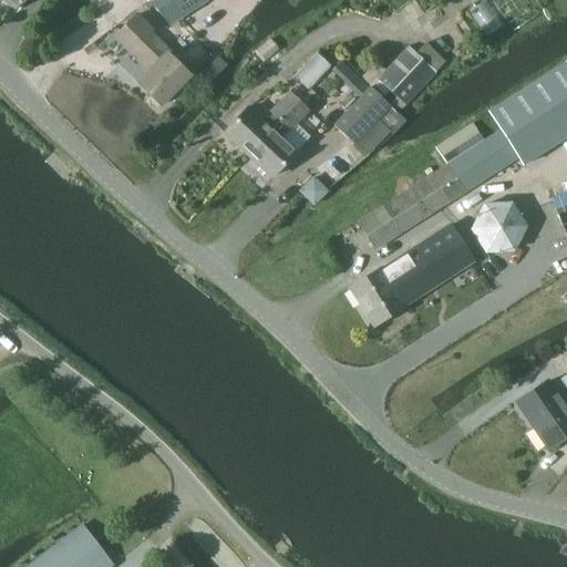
[(3,0),(13,10),(22,0),(3,0)]
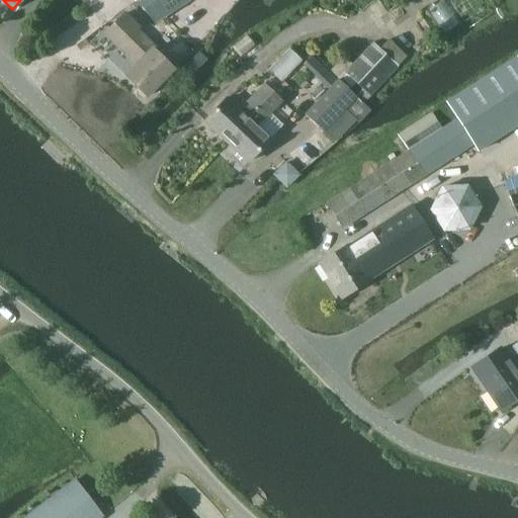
[(147,0),(137,0),(131,4),(147,19),(157,9),(160,12),(171,0),(148,0),(147,0)]
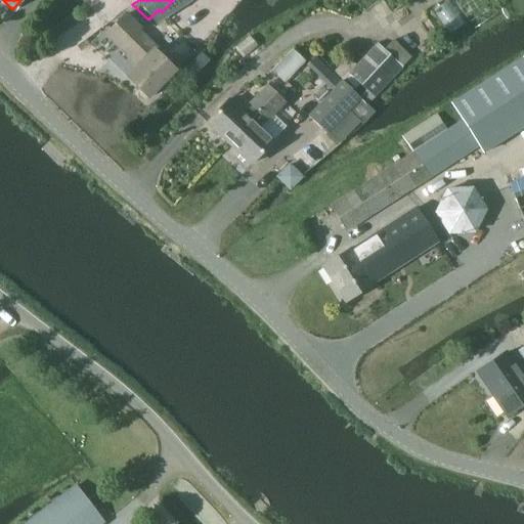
[(148,98),(174,72),(162,60),(165,57),(138,31),(140,29),(126,15),(106,35),(138,66),(127,77),(148,98)]
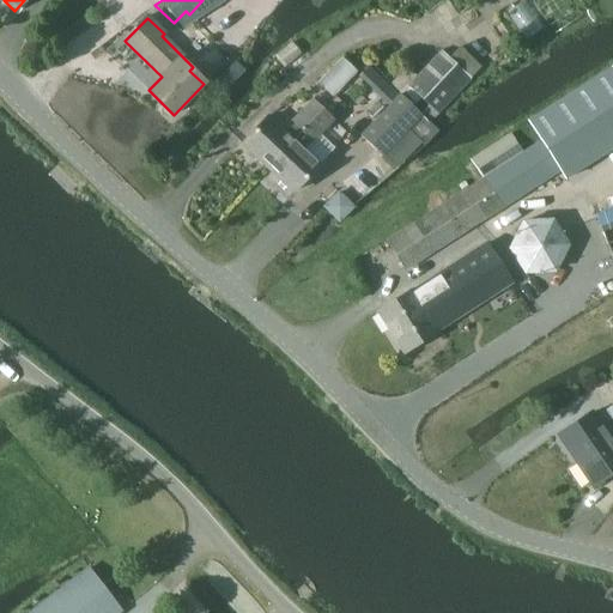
[(401,97),(423,116),(431,125),(480,71),(459,49),(448,60),(442,54),(401,97)]
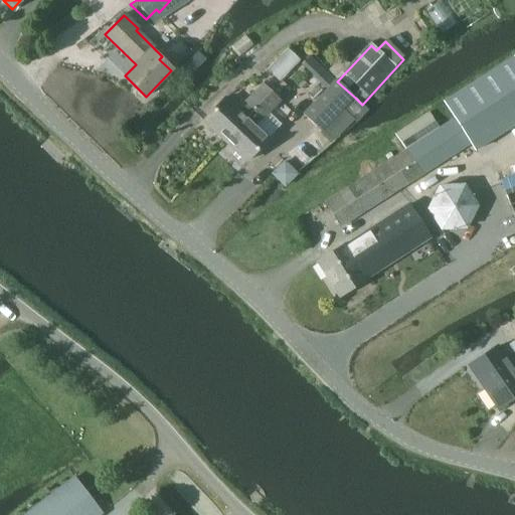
[(282,81),(302,60),(288,47),(268,68),(282,81)]
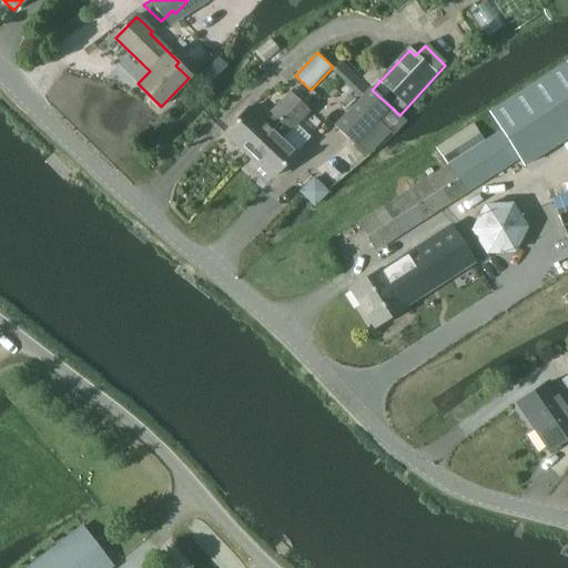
[(343,57),(333,69),(361,93),(371,81),(343,57)]
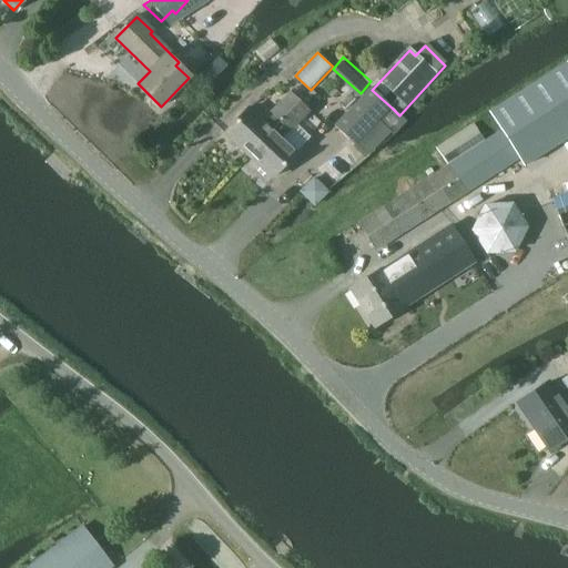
[(567,137),(567,73),(563,66),(489,113),(500,132),(485,143),(474,127),(437,151),(447,166),(378,212),(371,201),(352,214),(375,251),(518,159),(523,166),(567,137)]
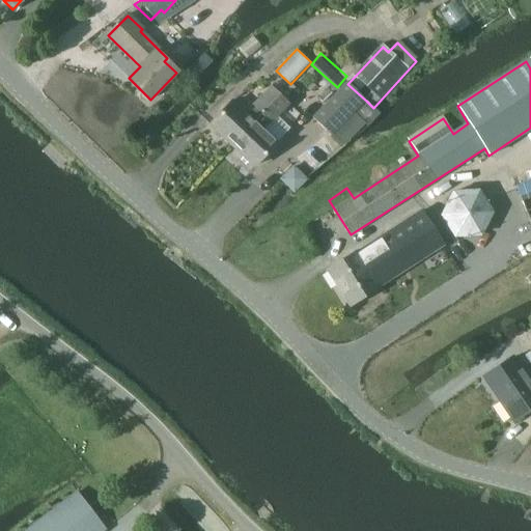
[(313,119),(331,137),(366,101),(347,84),(313,119)]
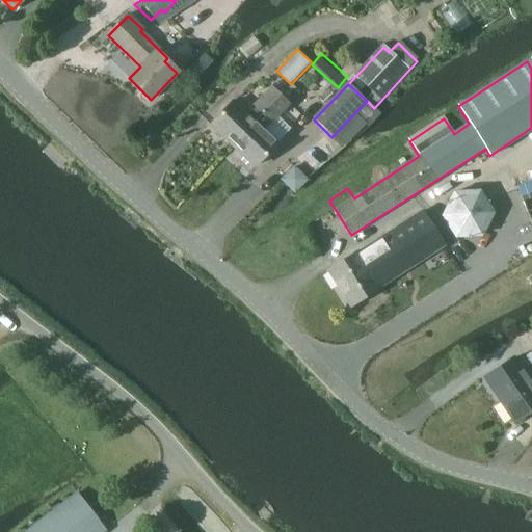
[(234,145),(280,97),(270,88),(254,106),(256,108),(247,117),(233,104),(212,126),(234,145)]
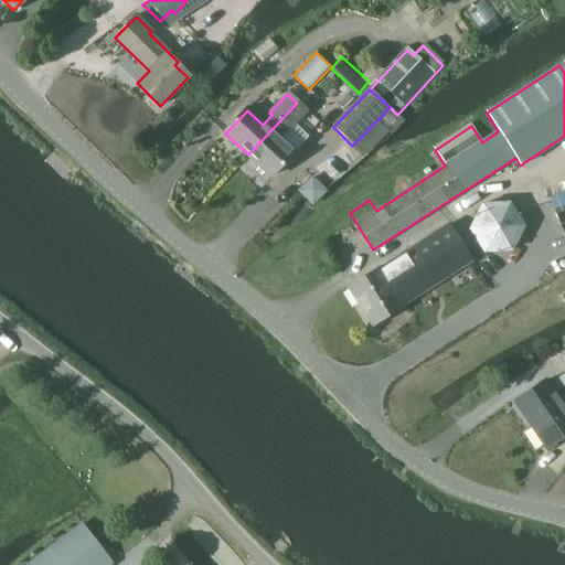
[(297,103),(248,155),(272,177),(294,153),(278,139),(287,129),(289,131),(307,113),(297,103)]
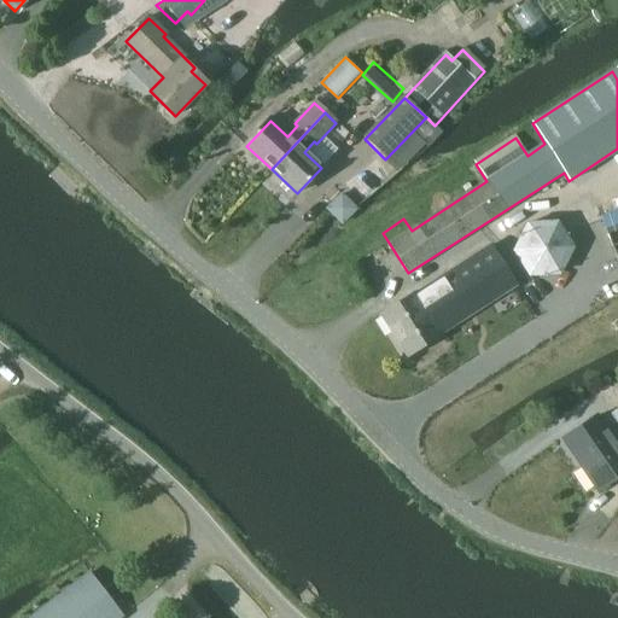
[(327,133),(338,143),(350,129),(340,120),(327,133)]
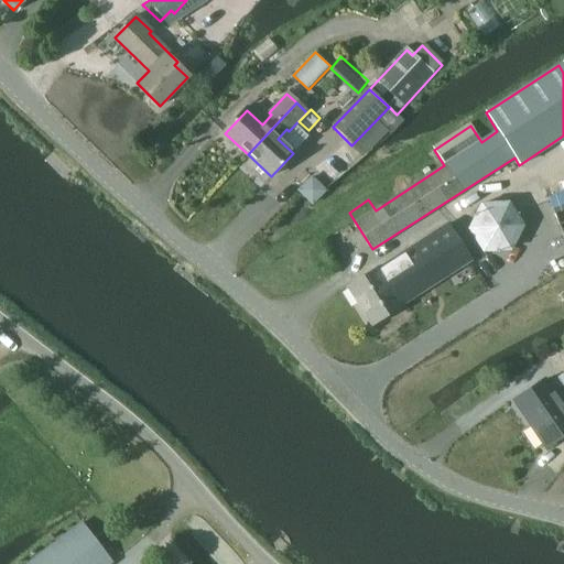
[(314,172),(299,185),(313,201),(327,187),(314,172)]
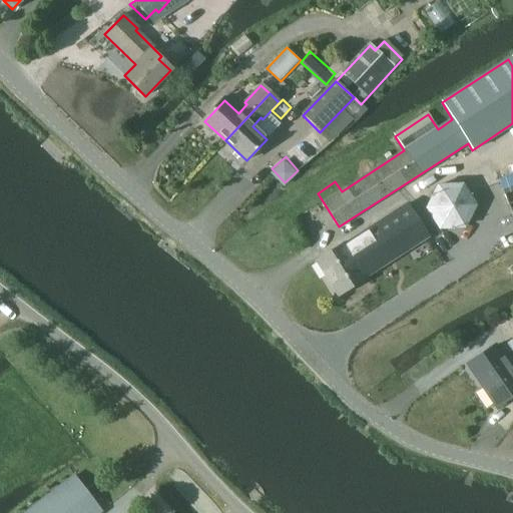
[(512,217),(512,174),(499,180),(512,217)]
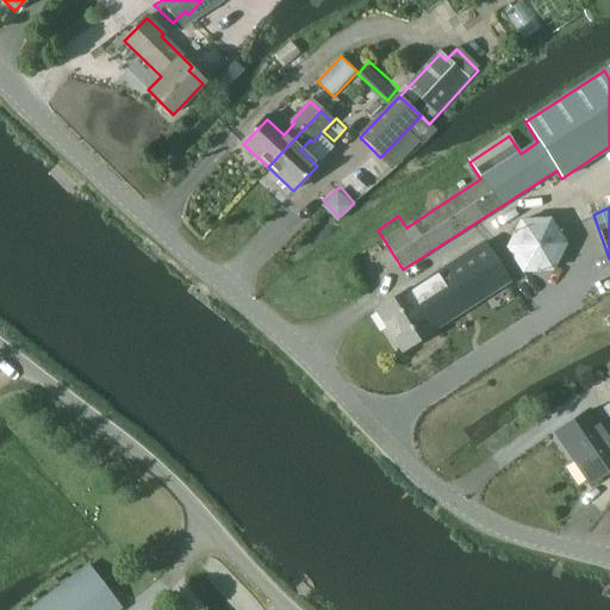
[(561,240),(561,238),(560,232),(559,228),(556,224),(553,219),(545,215),(535,212),(527,213),(523,215),(518,218),(515,222),(511,226),(510,231),(509,236),(509,241),(510,247),(514,255),(518,259),(522,262),(527,263),(533,265),(537,265),(543,263),(547,262),(552,257),(555,255),(559,249),(560,244),(561,240)]
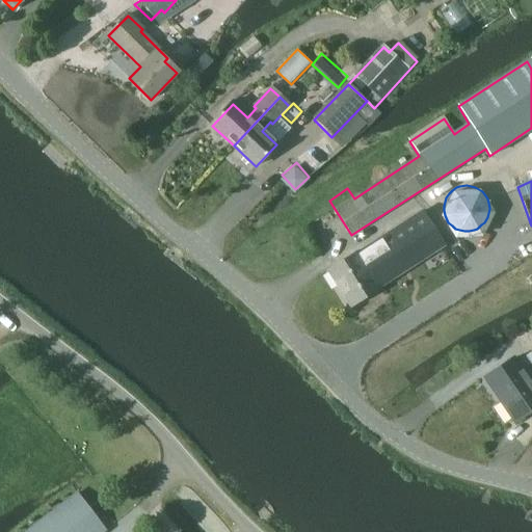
[(357,253),(328,271),(351,307),(380,288),(378,286),(444,243),(423,212),(358,254),(357,253)]
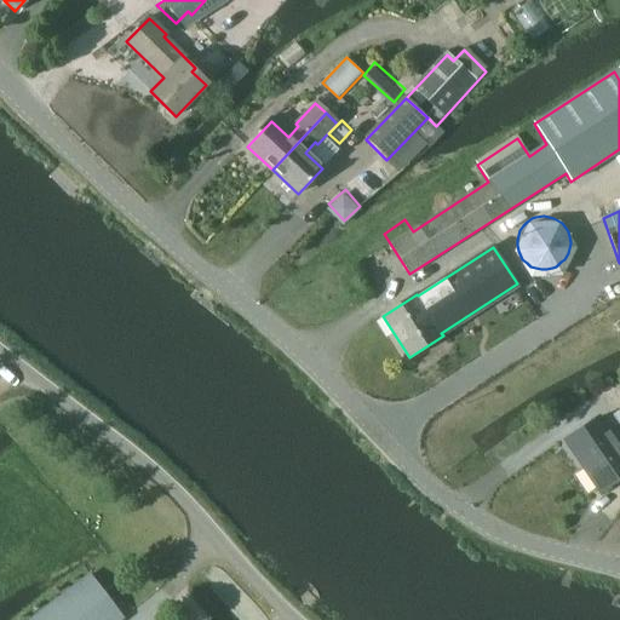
[(583,465),(619,440),(619,409),(613,415),(619,425),(619,429),(610,436),(598,418),(566,441),(583,465)]
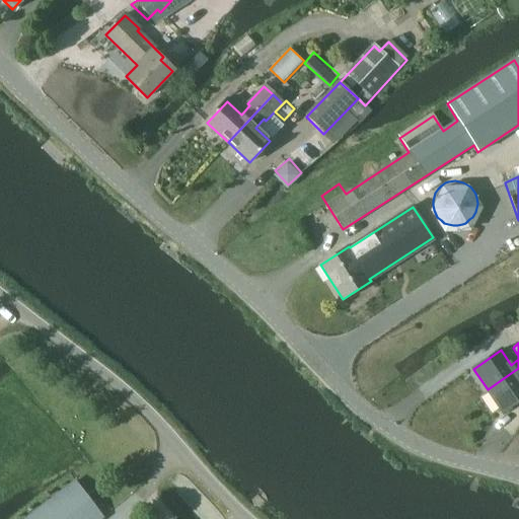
[(518,368),(488,389),(503,411),(518,399),(518,368)]
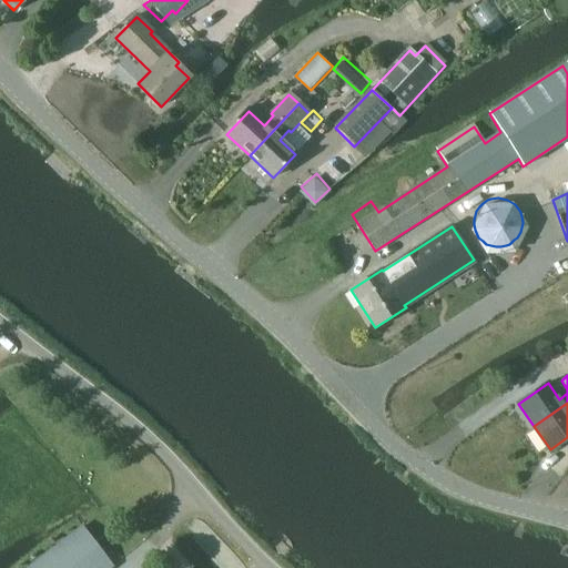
[(110,567),(113,566),(83,526),(27,567),(110,567)]
